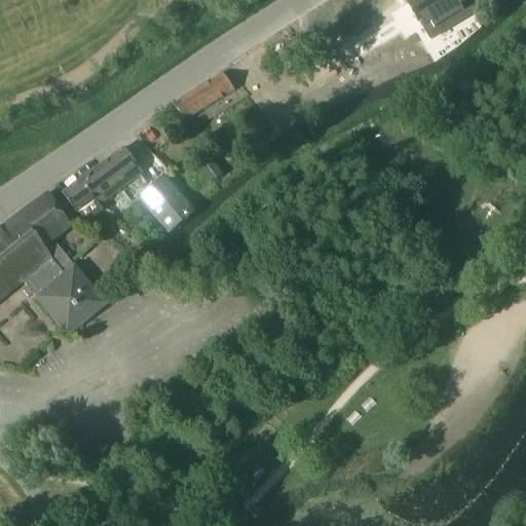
[(411,0),(407,3),(419,25),(420,24),(430,41),(476,14),(472,7),(482,1),(484,3),(488,0),(411,0)]
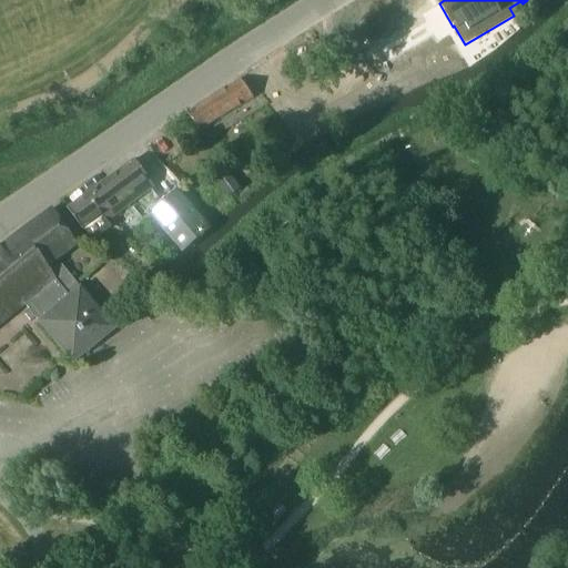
[(465,56),(453,36),(438,43),(450,64),(465,56)]
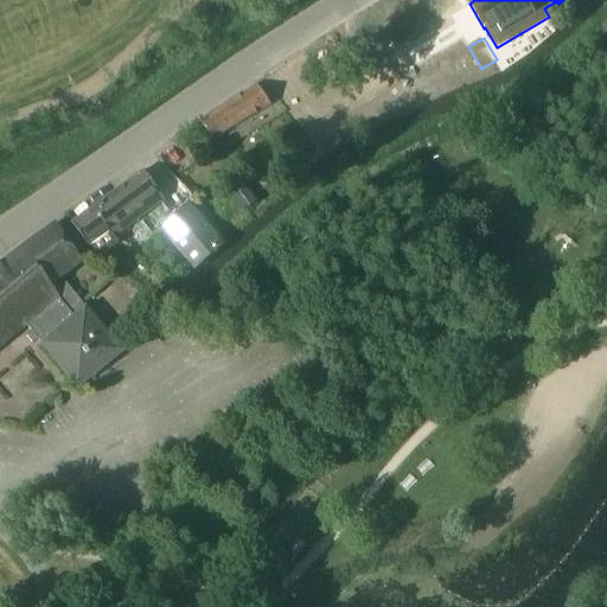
[(269,106),(255,85),(224,104),(238,126),(269,106)]
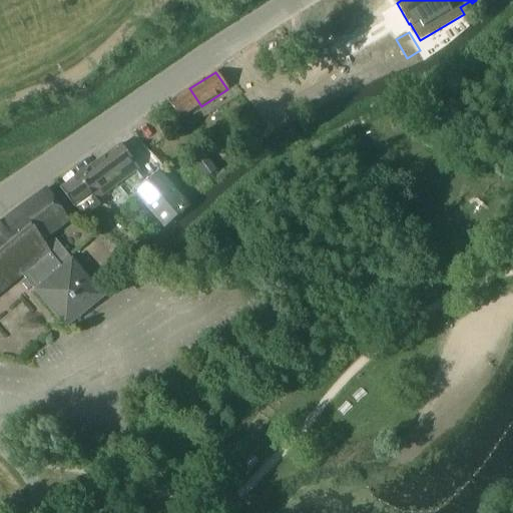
[(201,106),(189,88),(167,103),(180,120),(201,106)]
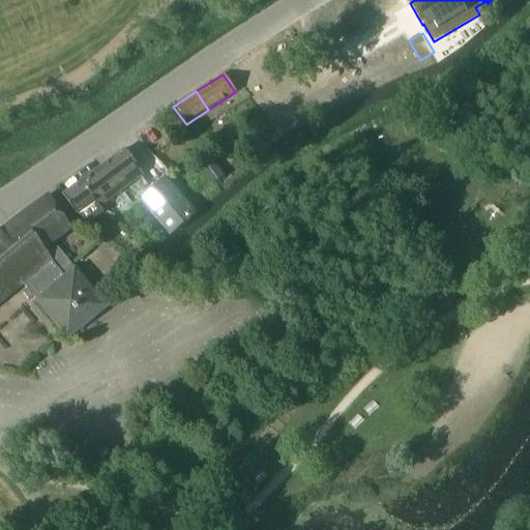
[(63,196),(62,197),(70,209),(76,215),(78,214),(85,225),(102,212),(99,208),(141,178),(151,192),(169,179),(154,158),(139,171),(124,151),(83,182),(63,196)]
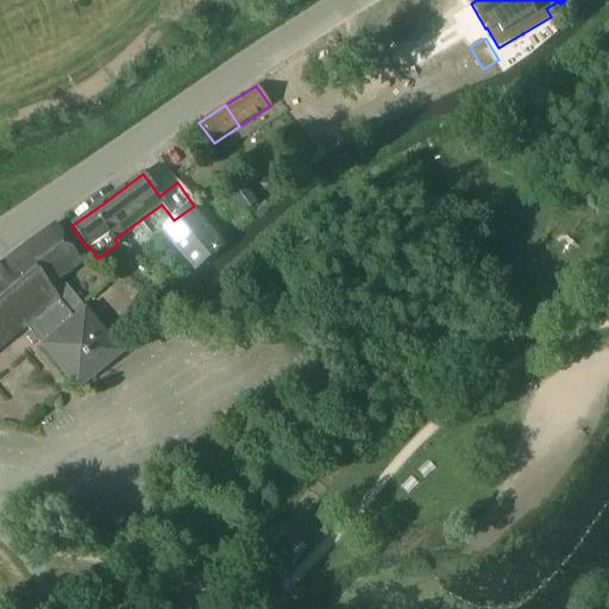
[(0,349),(26,327),(31,333),(26,337),(33,345),(38,340),(79,390),(123,353),(67,286),(56,294),(51,287),(83,263),(55,226),(0,269),(0,349)]
